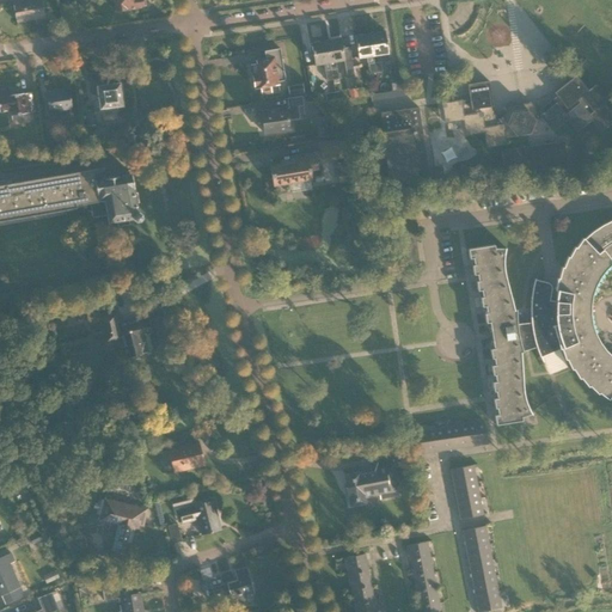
[(17,0),(17,1),(12,2),(17,23),(46,18),(41,0),(17,0)]
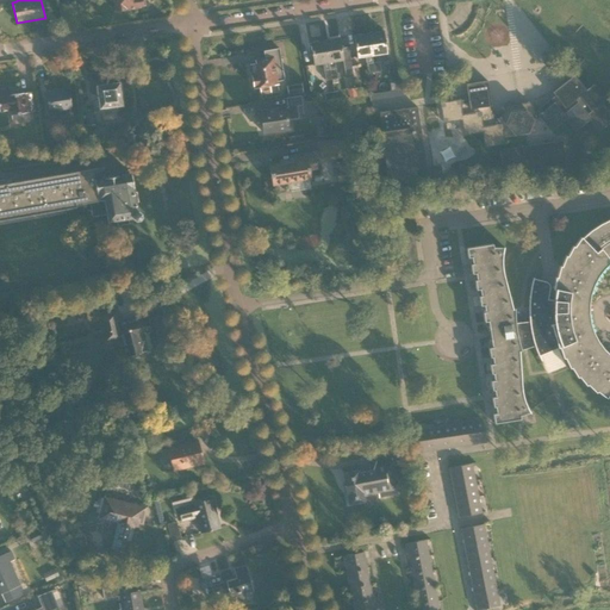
[(109,0),(109,1),(112,0),(114,11),(138,7),(138,6),(144,5),(143,0),(109,0)]
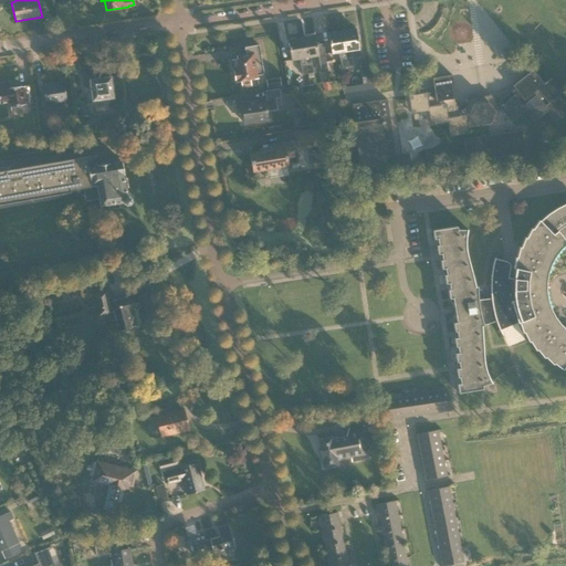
[(342,31),(345,51),(358,49),(355,29),(342,31)]
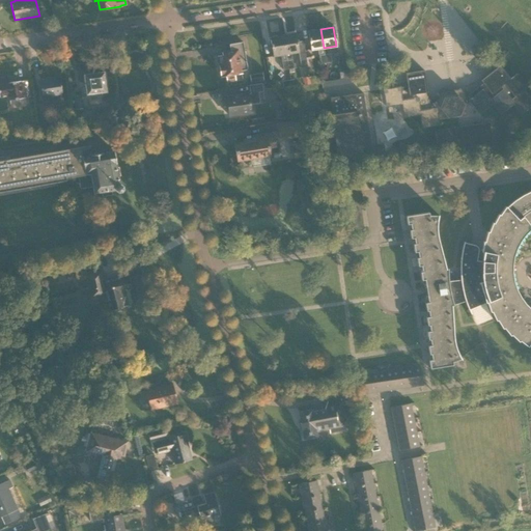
[(324,48),(320,29),(307,30),(310,50),(324,48)]
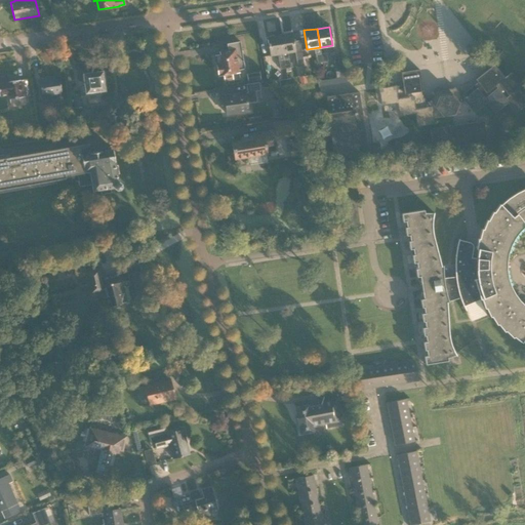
[(292,32),(279,34),(282,53),(283,59),(284,62),(289,61),(288,52),(288,51),(291,51),(295,50),(293,41),(292,37),(292,32)]
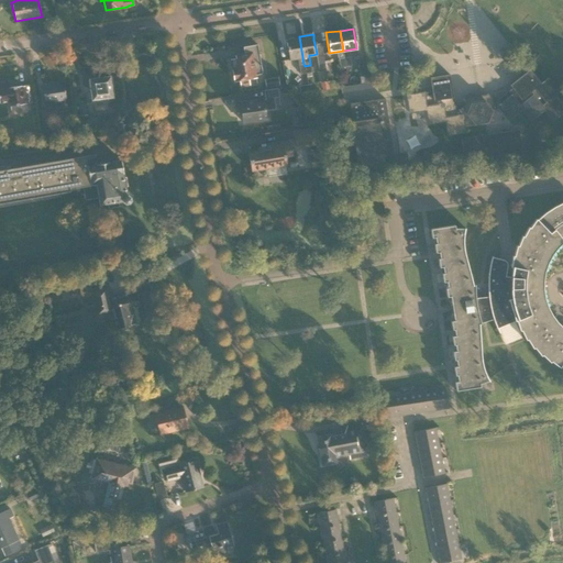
[(297,57),(302,57),(299,36),(286,39),(289,59),(297,57)]
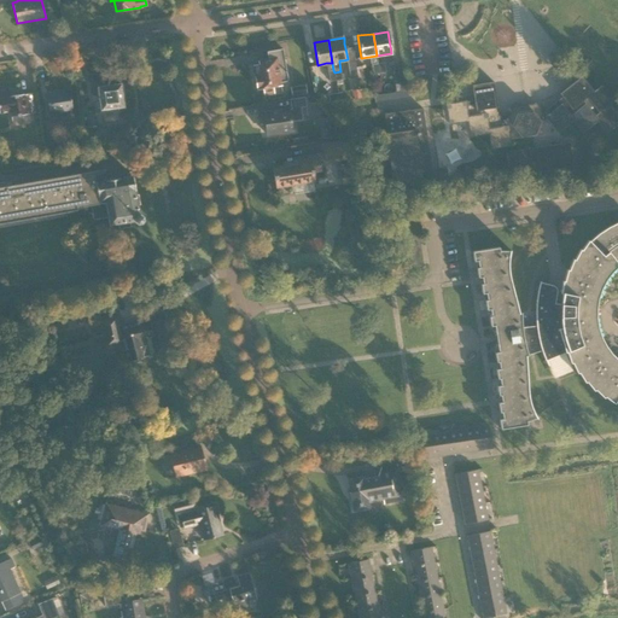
[(287,81),(283,47),(266,51),(267,59),(263,59),(263,63),(254,65),(257,88),(263,87),(264,93),(273,92),(272,86),(280,85),(280,82),(287,81)]
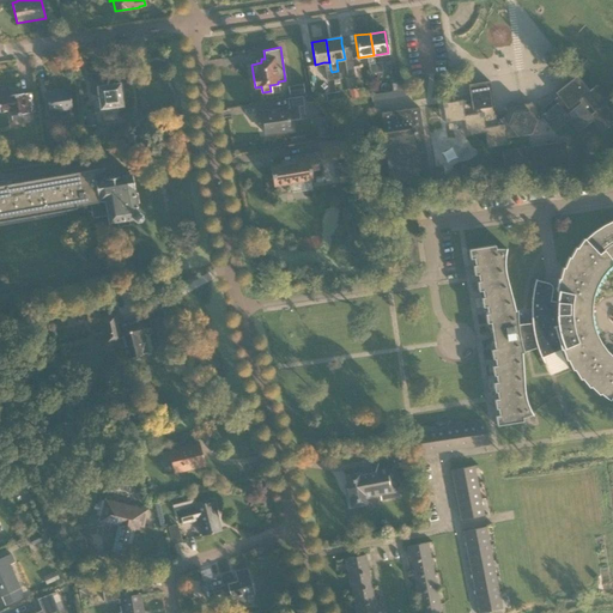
[(400,82),(398,67),(390,68),(393,83),(400,82)]
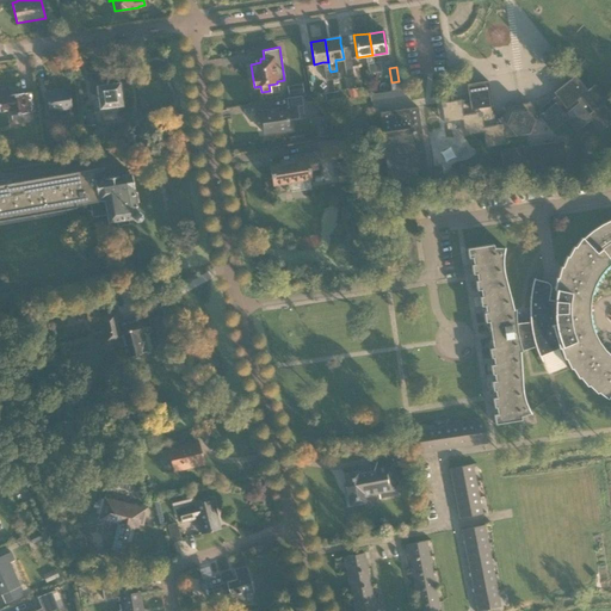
[(586,91),(574,75),(553,92),(556,97),(537,112),(530,103),(506,106),(501,116),(499,117),(498,113),(492,115),(491,106),(492,106),(488,80),(467,84),(469,99),(461,100),(461,99),(440,102),(443,122),(462,119),(464,134),(482,131),(485,146),(504,143),(503,137),(529,134),(535,119),(539,116),(551,130),(566,119),(574,130),(590,119),(599,131),(610,121),(610,115),(602,104),(608,99),(596,84),(586,91)]
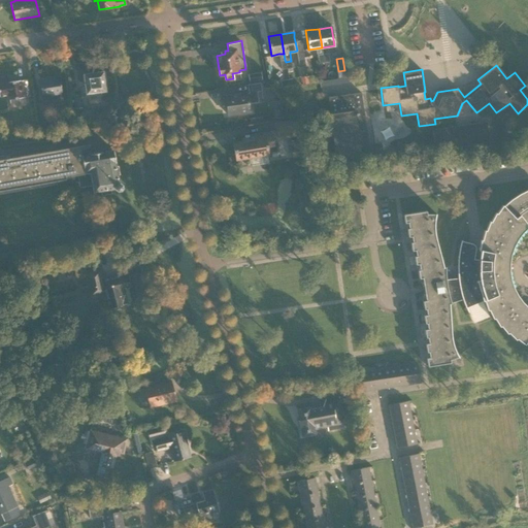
[(105,91),(103,71),(84,73),(86,93),(105,91)]
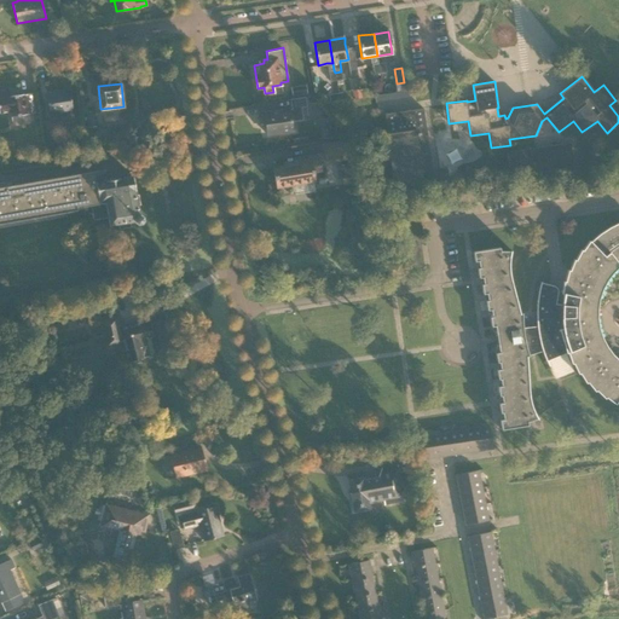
[(307,93),(306,85),(291,87),(293,96),(307,93)]
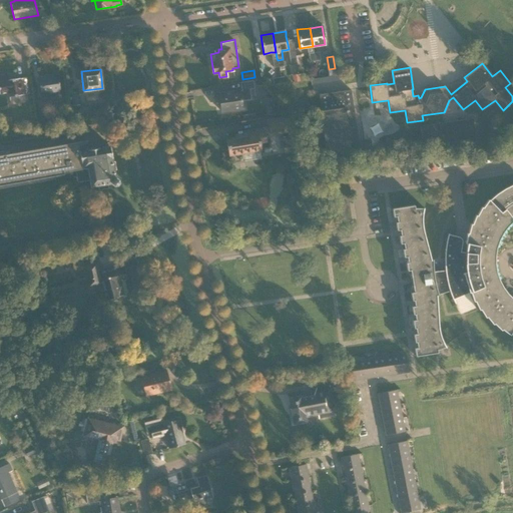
[(57,74),(38,77),(41,94),(42,101),(61,98),(60,91),(57,74)]
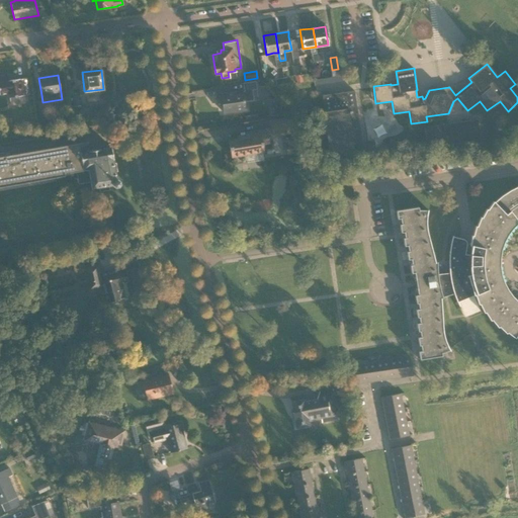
[(9,80),(8,76),(0,77),(0,95),(8,94),(9,97),(29,94),(26,79),(20,79),(20,78),(9,80)]
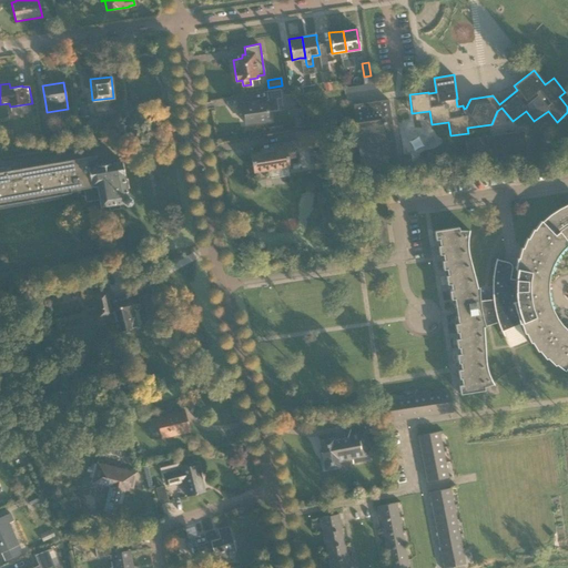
[(282,98),(280,89),(266,91),(267,99),(242,103),(242,104),(241,105),(240,107),(240,109),(240,110),(241,111),(243,112),(245,123),(267,120),(266,111),(277,109),(276,99),(282,98)]
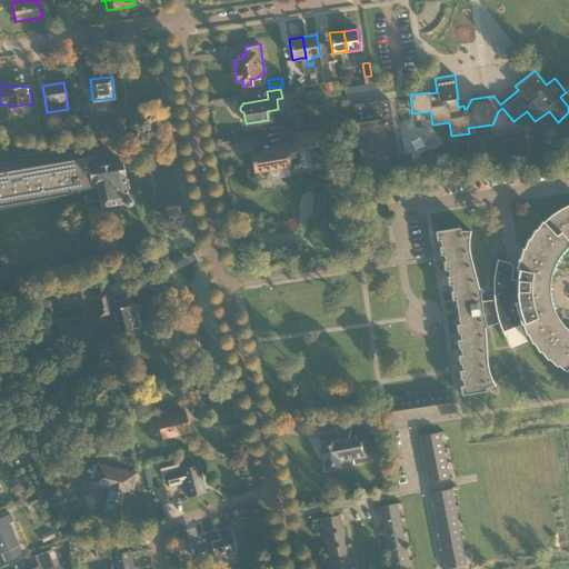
[(398,159),(389,99),(353,105),(356,122),(353,122),(361,170),(389,166),(388,161),(398,159)]
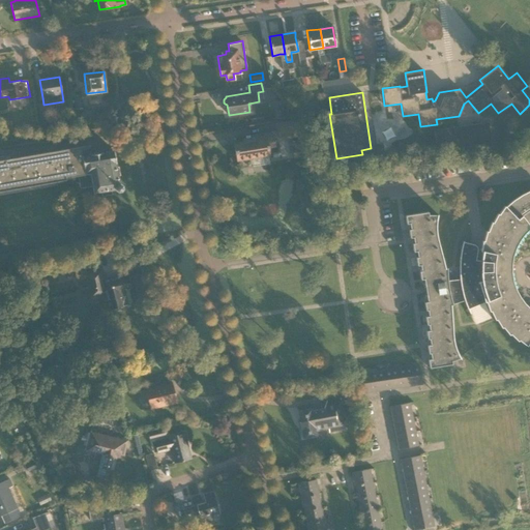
[(83,109),(82,95),(74,95),(75,109),(83,109)]
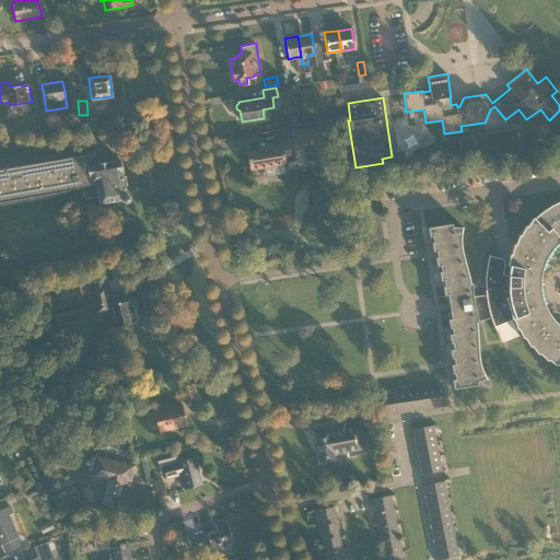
[(50,136),(48,123),(42,124),(44,137),(50,136)]
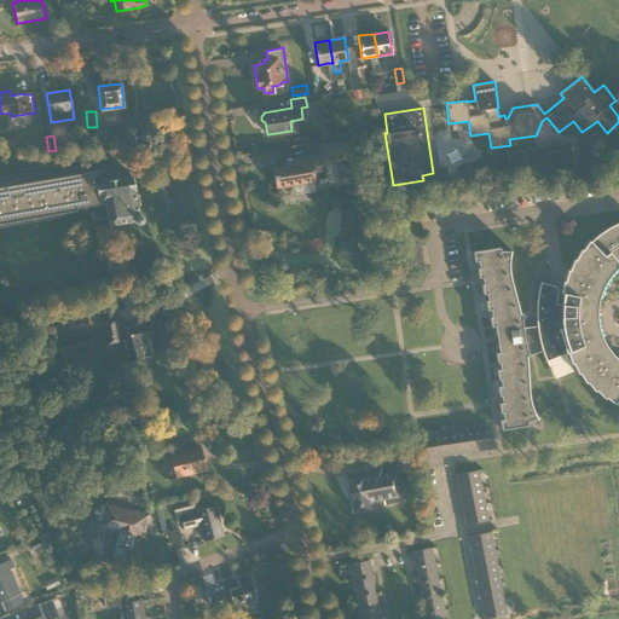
[(345,158),(342,142),(323,144),(327,162),(345,158)]
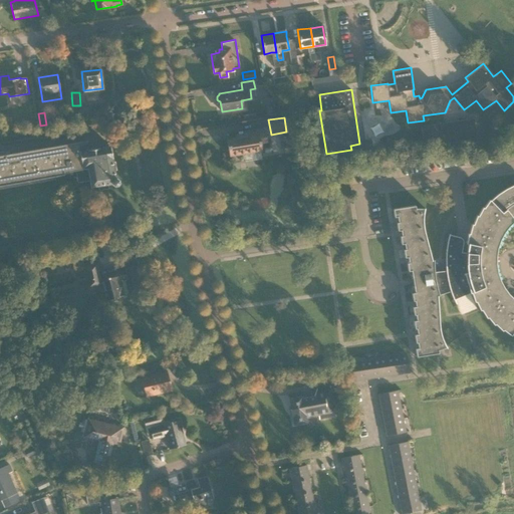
[(37,130),(36,118),(25,120),(27,131),(37,130)]
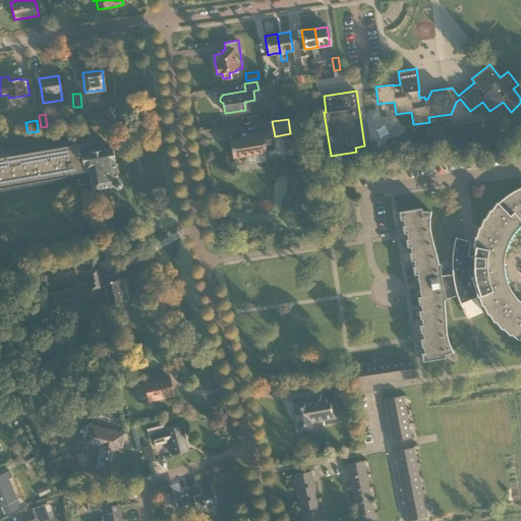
[(482,140),(479,121),(426,129),(429,149),(482,140)]
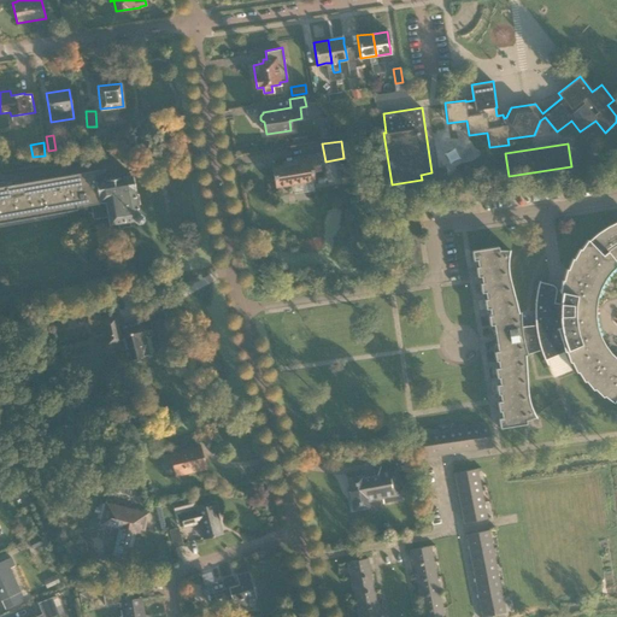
[(321,170),(318,157),(281,162),(282,165),(271,166),(275,187),(313,181),(312,171),(321,170)]
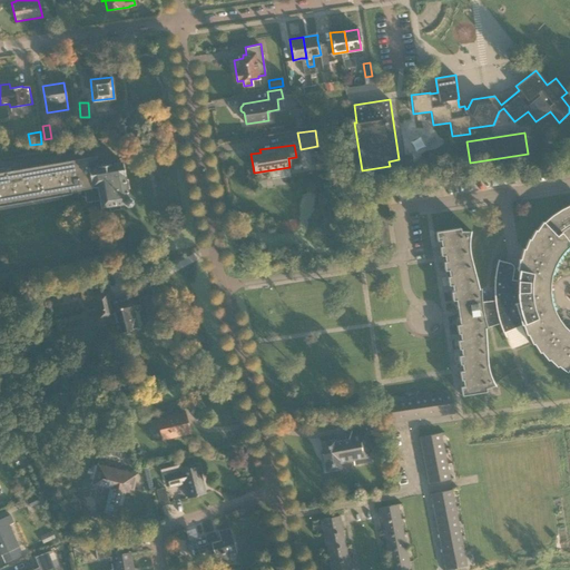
[(322,169),(318,148),(312,149),(314,160),(316,170),(322,169)]
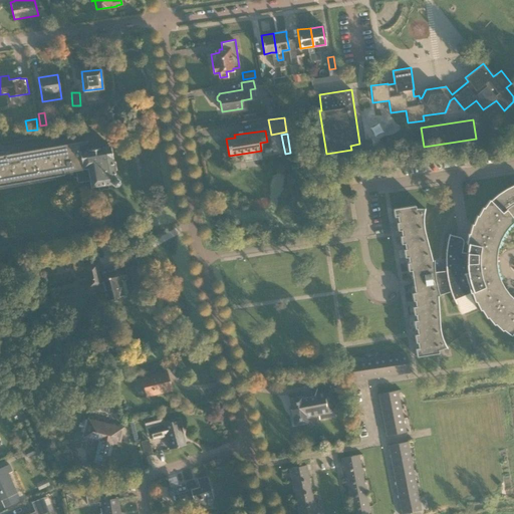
[(88,149),(86,140),(0,155),(0,185),(63,174),(63,171),(74,169),(77,182),(89,180),(90,186),(97,185),(98,190),(108,188),(107,184),(111,183),(111,184),(114,185),(116,185),(118,182),(118,180),(115,177),(114,177),(113,170),(115,170),(114,161),(111,161),(111,158),(110,146),(106,147),(105,143),(102,144),(102,147),(100,148),(99,147),(88,149)]
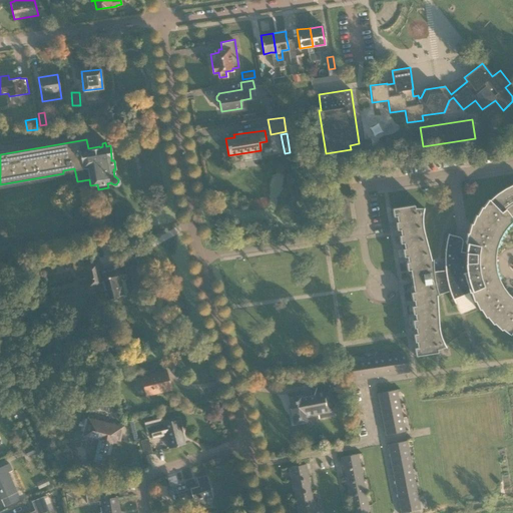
[(339,168),(337,159),(330,160),(332,169),(339,168)]
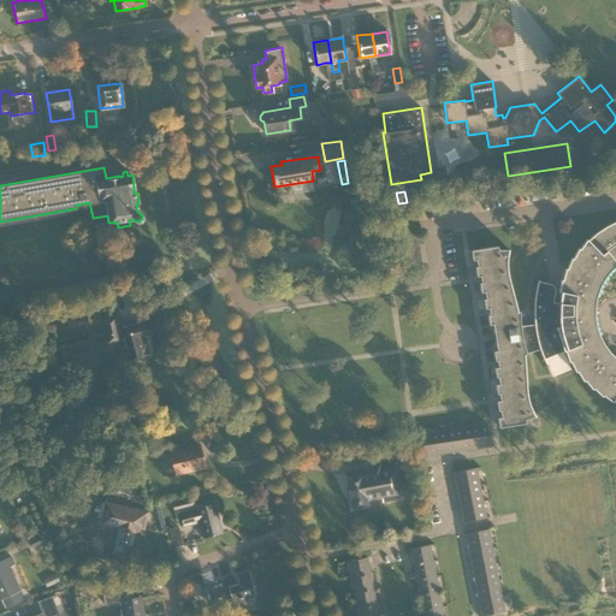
[(421,265),(414,211),(398,213),(407,267),(421,265)]
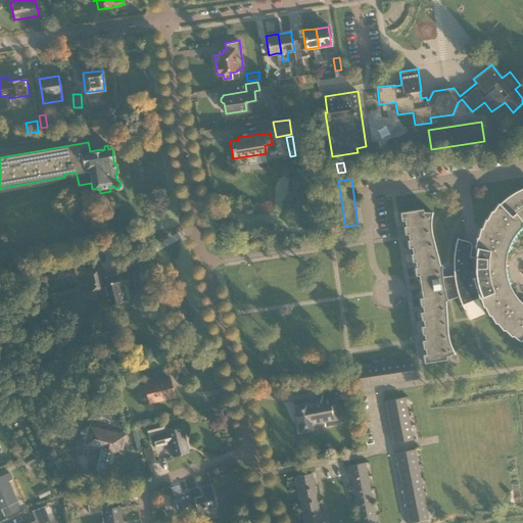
[(453,264),(454,275),(454,278),(454,280),(455,283),(455,286),(456,288),(457,291),(457,293),(458,296),(459,299),(464,310),(464,308),(462,304),(479,297),(482,306),(483,306),(488,315),(489,315),(494,323),(495,322),(503,330),(504,329),(511,335),(512,335),(519,340),(520,339),(522,333),(522,303),(520,301),(515,294),(514,294),(510,286),(506,278),(505,269),(505,259),(506,250),(510,242),(514,234),(520,227),(522,224),(522,187),(514,192),(506,197),(498,203),(497,202),(491,210),(490,210),(485,219),(484,219),(480,228),(479,228),(477,237),(475,237),(474,248),(475,248),(475,251),(475,252),(474,256),(469,256),(471,246),(471,245),(470,244),(470,243),(469,242),(468,241),(457,238),(457,237),(456,239),(454,251),(453,264)]
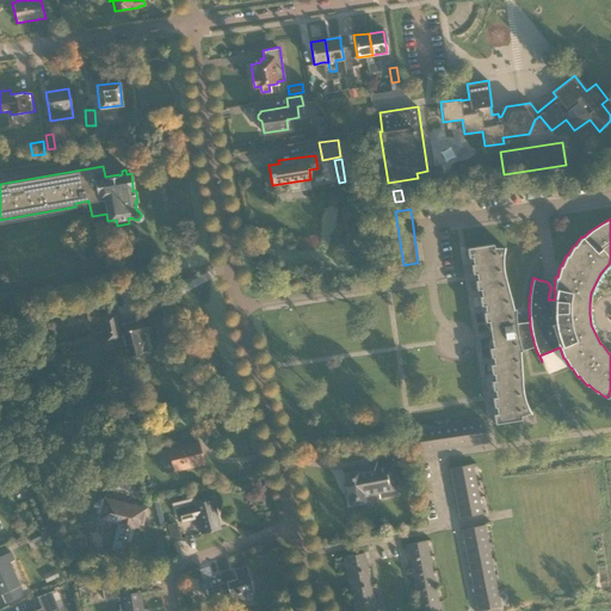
[(516,323),(514,313),(514,308),(512,308),(504,276),(503,270),(503,265),(503,259),(503,254),(504,247),(503,248),(493,247),(493,244),(467,248),(468,258),(470,258),(473,273),(474,273),(476,290),(477,289),(481,306),(482,306),(485,321),(486,321),(491,347),(489,347),(492,364),(489,364),(493,380),(491,381),(493,396),(492,396),(494,413),(493,413),(494,423),(522,419),(520,415),(530,412),(530,413),(531,412),(528,406),(525,401),(524,395),(523,390),(522,384),(519,352),(522,351),(522,350),(535,346),(534,343),(534,340),(532,337),(531,334),(531,331),(530,327),(530,325),(530,321),(516,323)]
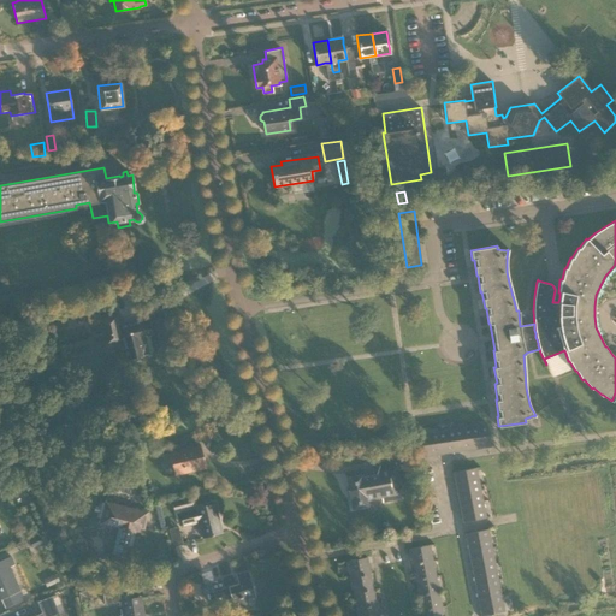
[(76,318),(73,309),(65,312),(67,320),(76,318)]
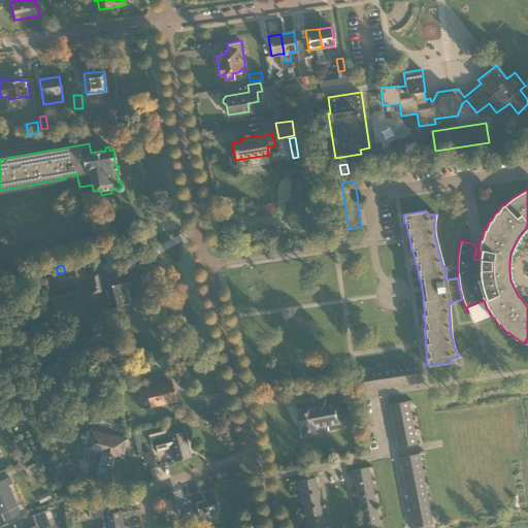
[(102,278),(100,269),(85,273),(90,295),(104,292),(108,307),(128,303),(127,298),(125,297),(124,294),(126,292),(125,288),(130,286),(127,273),(102,278)]
